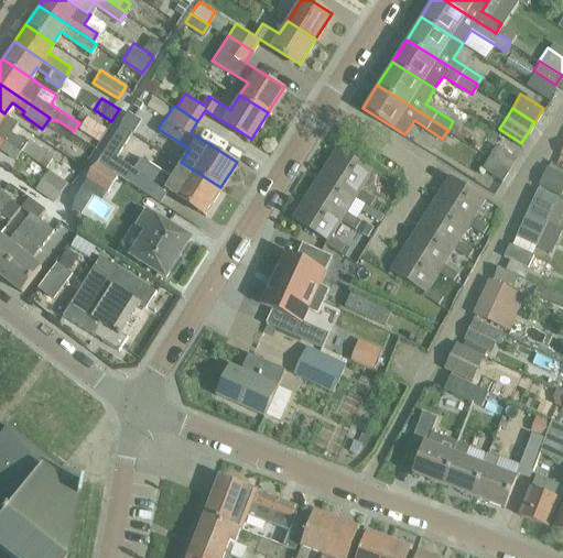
[(0,137),(20,151),(45,167),(54,154),(29,138),(26,142),(10,130),(18,120),(6,111),(4,113),(0,110),(0,137)]
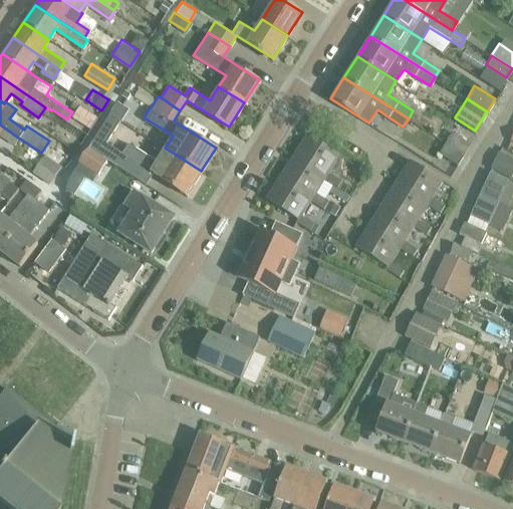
[(71,113),(90,125),(97,115),(78,102),(71,113)]
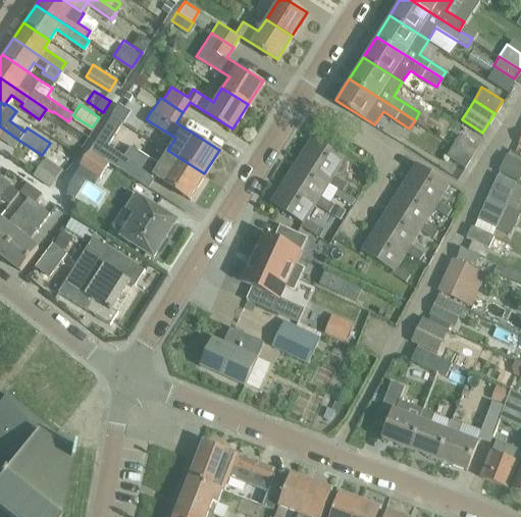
[(0,137),(14,147),(18,140),(0,126),(0,137)]
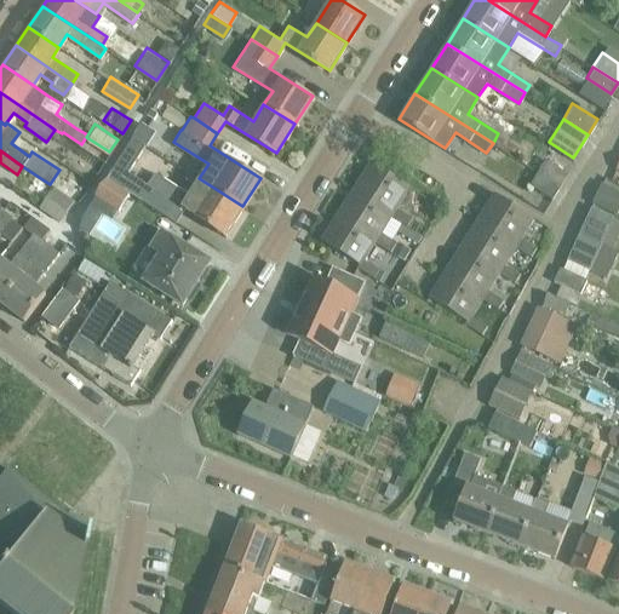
[(545,156),(537,170),(559,184),(568,171),(545,156)]
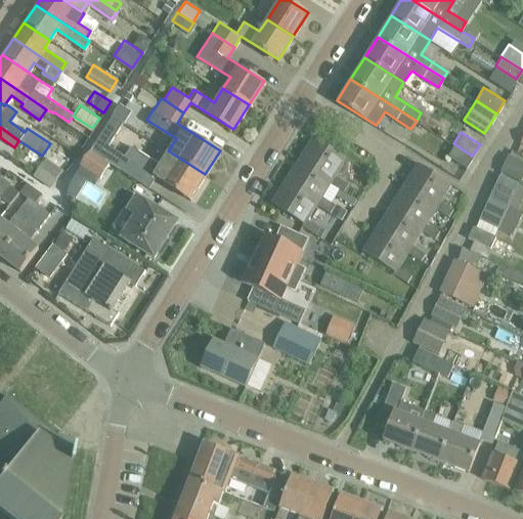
[(312,135),(299,157),(332,178),(330,181),(343,189),(347,183),(334,174),(346,156),(312,135)]
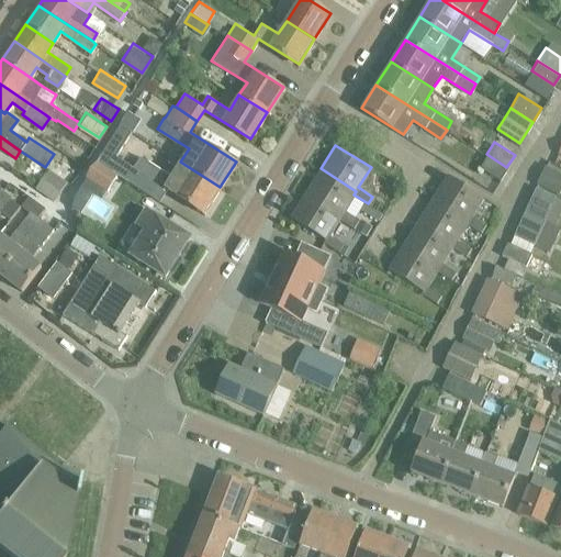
[(105,148),(98,162),(118,175),(126,179),(149,195),(157,184),(203,213),(220,187),(180,162),(171,176),(141,155),(133,166),(105,148)]
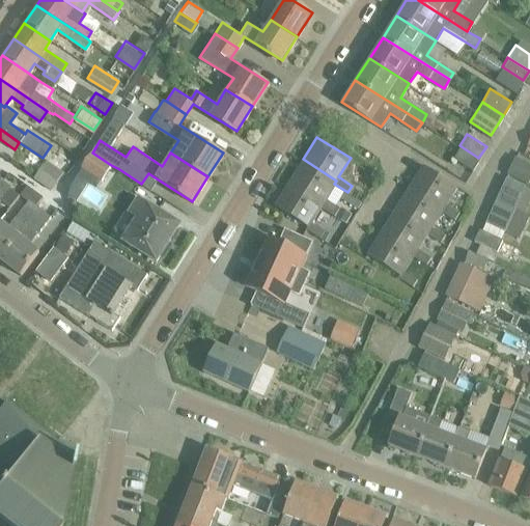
[(478,158),(459,145),(453,156),(472,168),(478,158)]
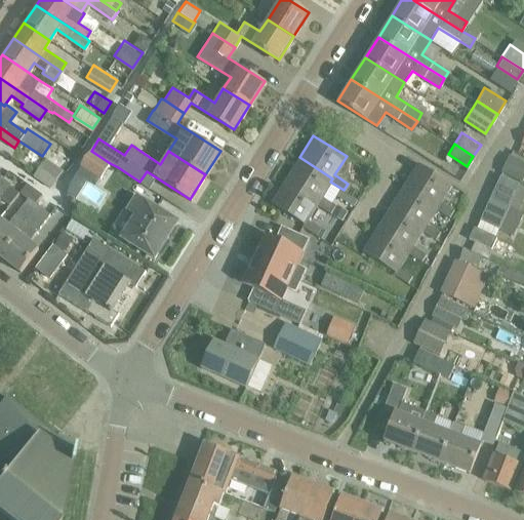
[(90,153),(82,165),(101,177),(109,164),(110,163),(91,151),(90,153)]
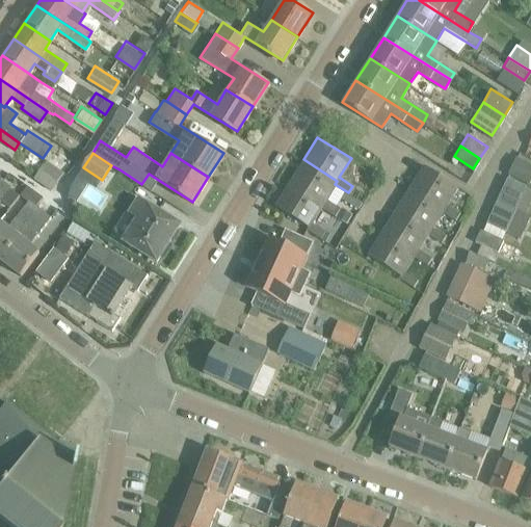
[(507,172),(528,182),(530,175),(530,160),(515,154),(507,172)]
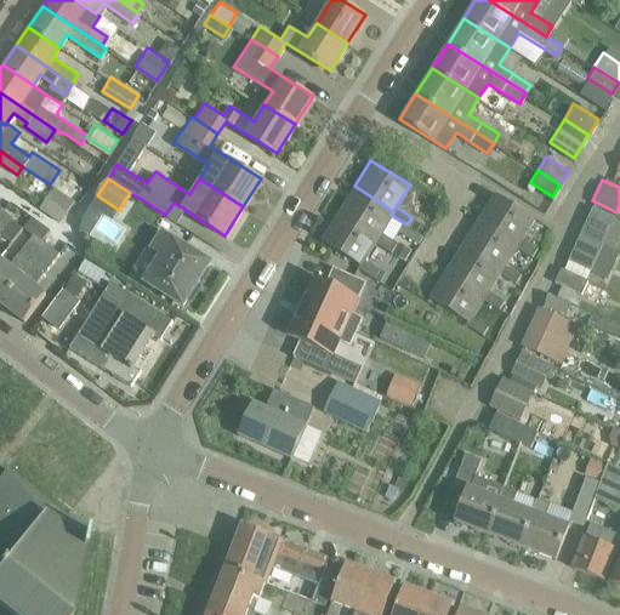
[(53,183),(39,205),(60,220),(74,198),(53,183)]
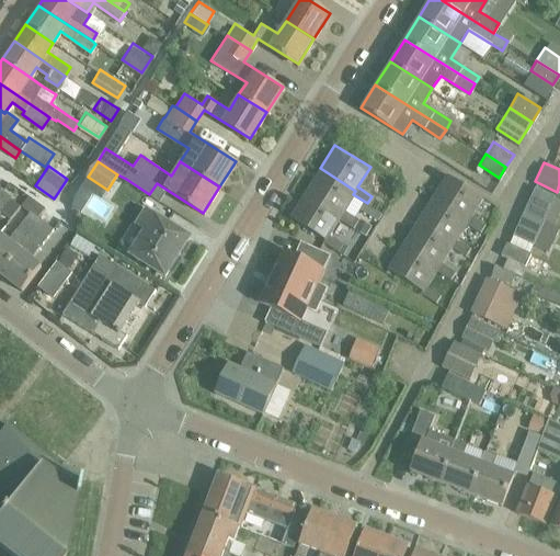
[(320,168),(305,192),(341,215),(339,218),(363,234),(369,224),(360,217),(358,219),(343,210),(353,194),(355,191),(320,168)]
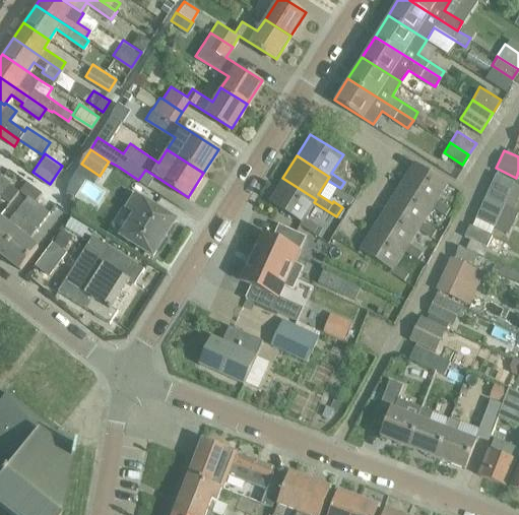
[(415,159),(402,182),(435,203),(433,206),(446,214),(450,207),(437,199),(448,181),(415,159)]
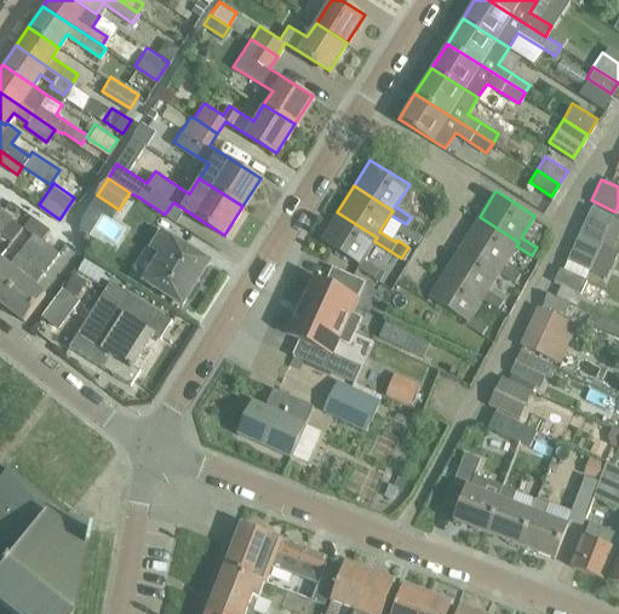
[(592,206),(580,234),(601,242),(614,216),(592,206)]
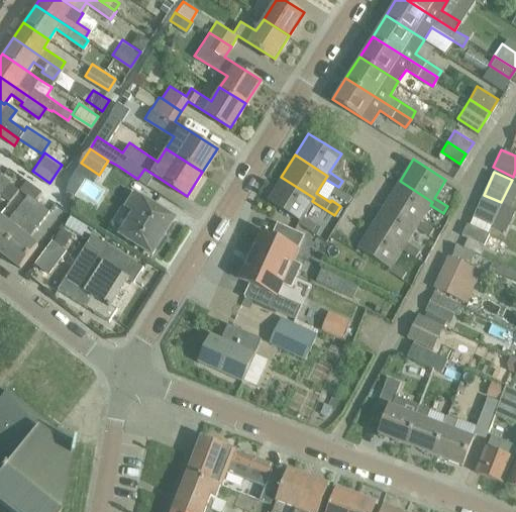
[(0,193),(10,181),(0,174),(0,193)]
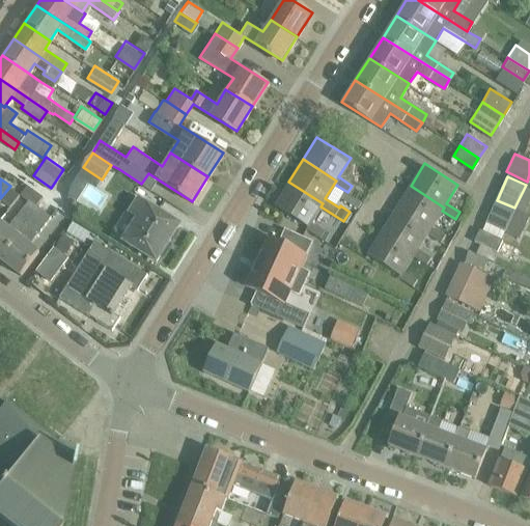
[(288,182),(275,204),(308,225),(306,229),(319,238),(325,229),(312,221),(321,206),(323,203),(288,182)]
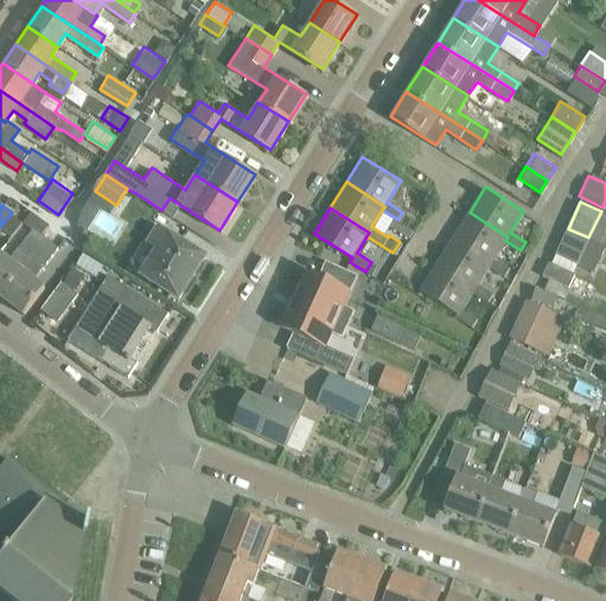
[(470,212),(453,238),(491,262),(489,266),(505,275),(510,268),(493,257),(504,241),(508,237),(470,212)]
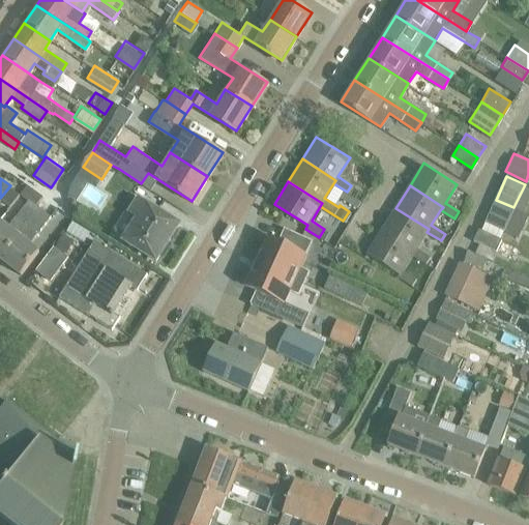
[(123,238),(155,259),(179,222),(139,196),(129,211),(138,216),(123,238)]
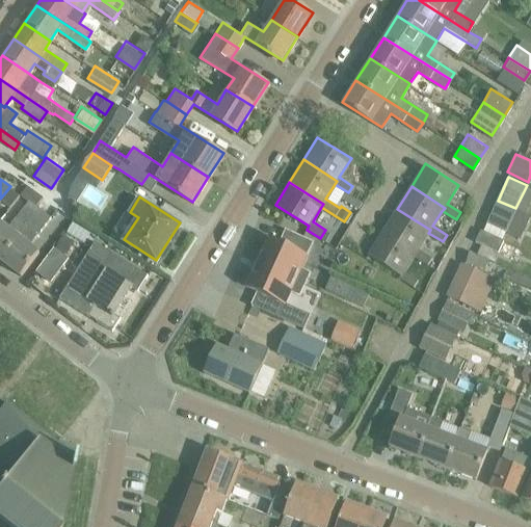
[(0,257),(38,208),(28,200),(6,227),(0,220),(0,257)]
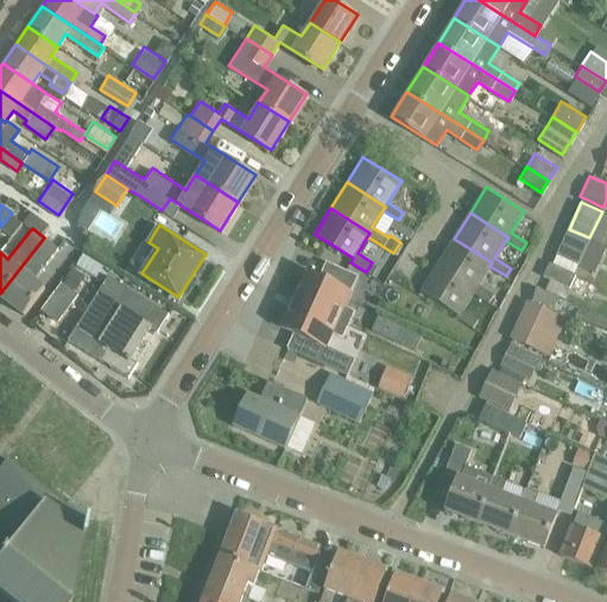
[(579,263),(589,238),(569,229),(557,253),(579,263)]
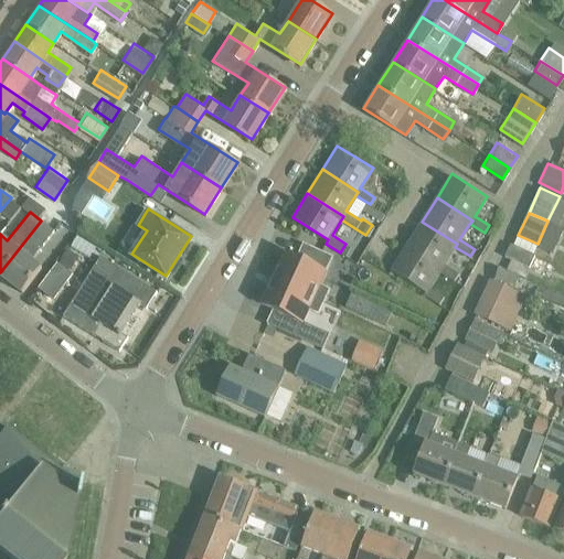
[(41,221),(0,272),(0,275),(20,290),(40,265),(30,257),(52,229),(41,221)]
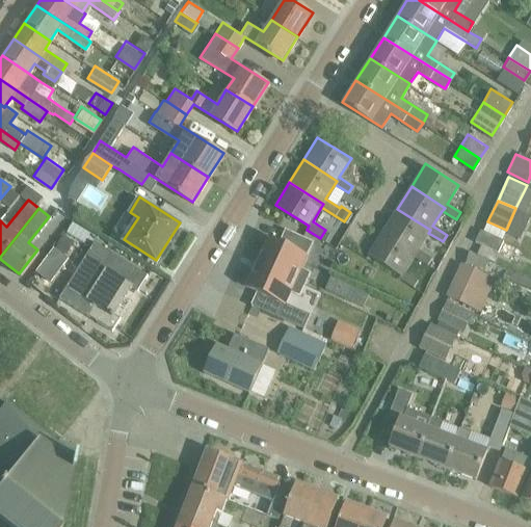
[(397,209),(382,231),(416,252),(415,255),(427,263),(431,257),(419,248),(428,233),(430,230),(397,209)]
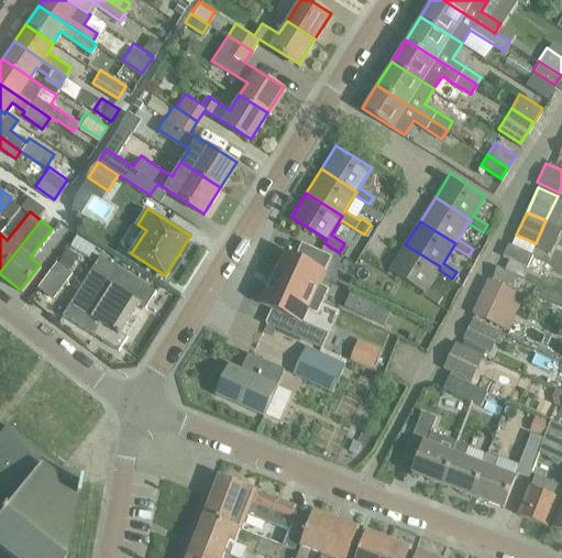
[(274,277),(321,298),(327,286),(317,282),(330,254),(301,241),(296,255),(283,250),(274,270),(277,271),(274,277)]
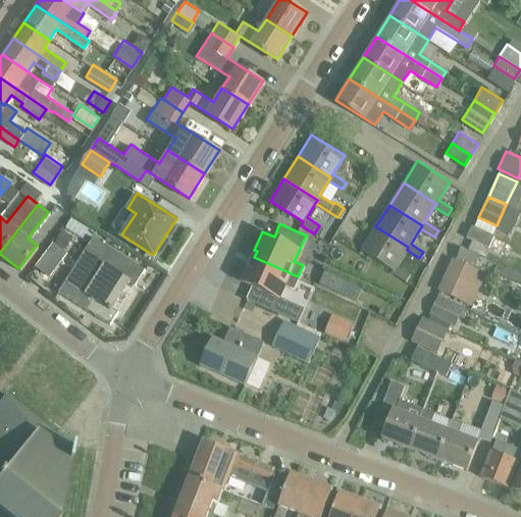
[(471,223),(466,235),(488,244),(493,233),(471,223)]
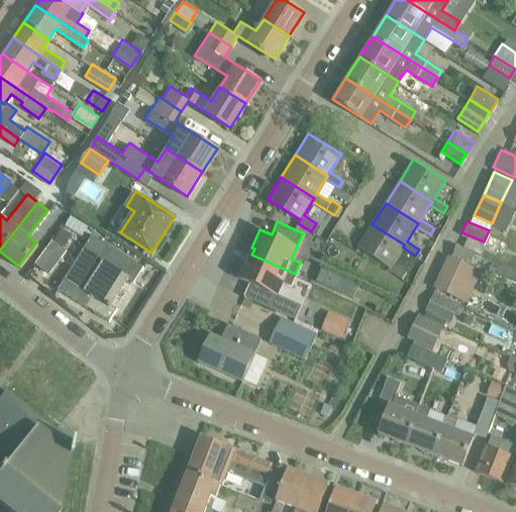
[(404,244),(372,224),(357,245),(391,267),(389,270),(402,278),(407,271),(394,263),(403,247),(404,244)]
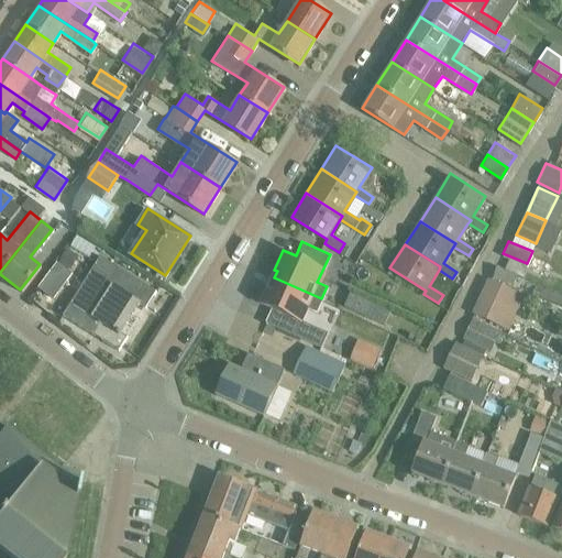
[(61,253),(33,291),(48,302),(76,264),(61,253)]
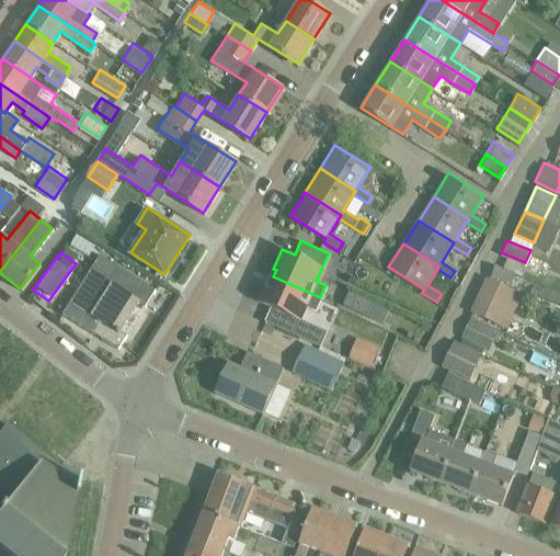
[(145,305),(155,288),(100,252),(61,310),(118,347),(127,332),(120,328),(137,301),(145,305)]
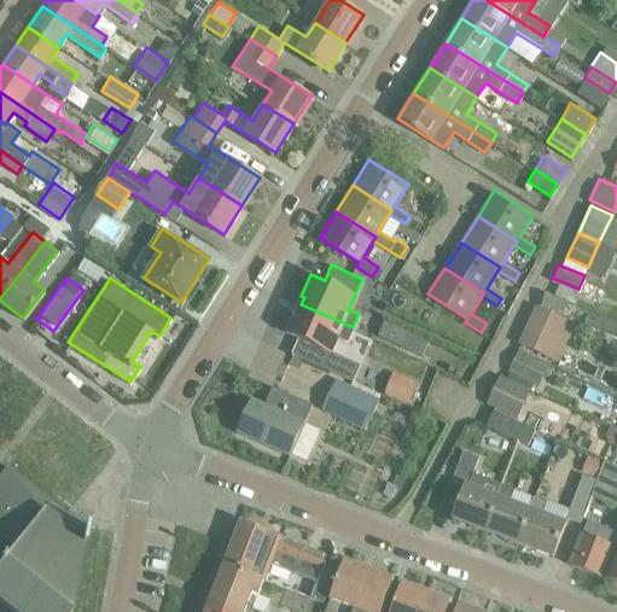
[(535,302),(525,324),(565,342),(575,320),(535,302)]
